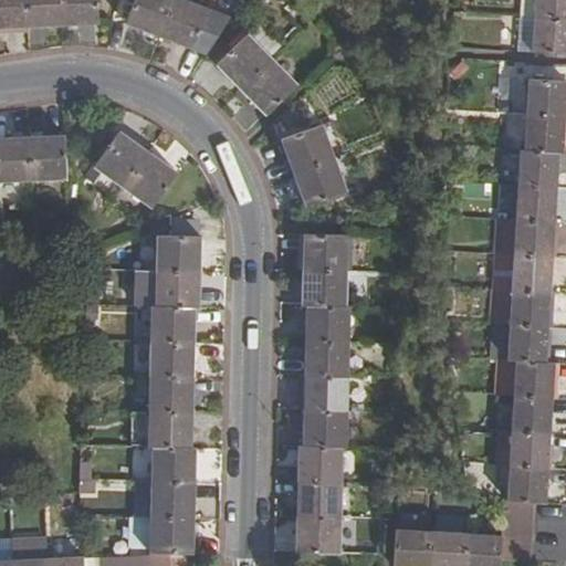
[(0,0),(0,29),(31,28),(29,0),(0,0)]
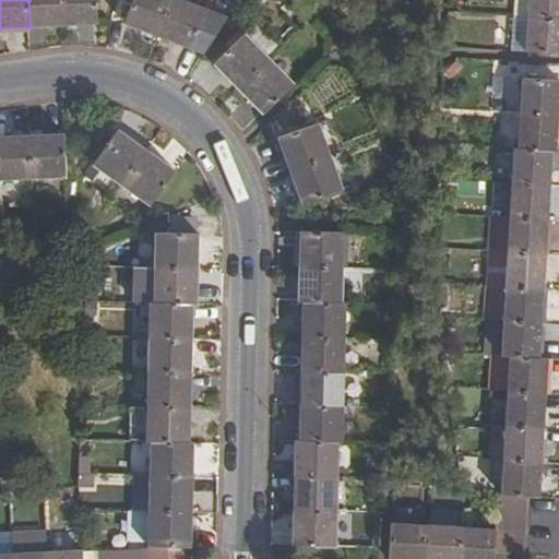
[(62,0),(28,0),(31,27),(63,26),(62,0)]
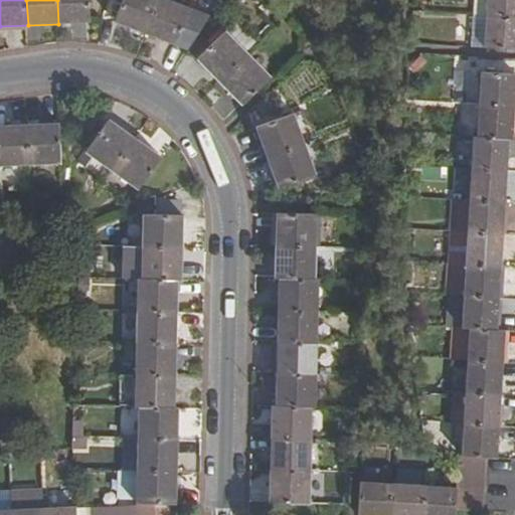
[(90,0),(57,0),(58,24),(92,22),(90,0)]
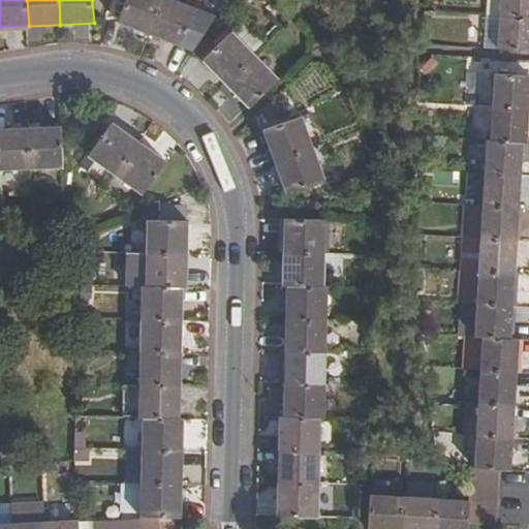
[(151,35),(163,0),(128,0),(120,23),(151,35)]
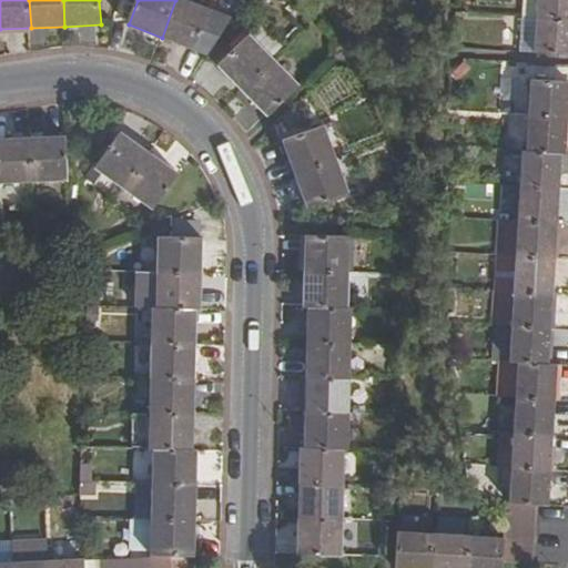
[(210,9),(185,0),(175,0),(162,38),(195,50),(209,54),(233,17),(210,9)]
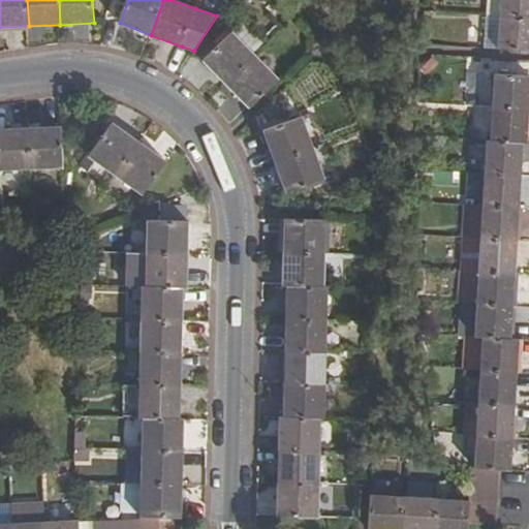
[(487,0),(487,17),(501,18),(501,0),(487,0)]
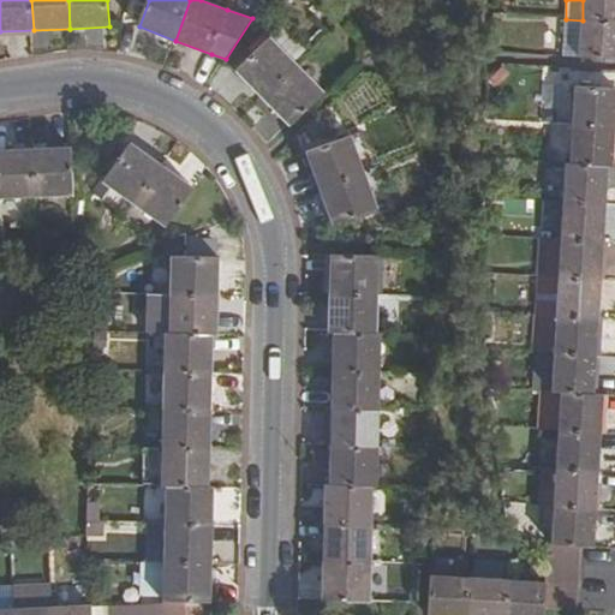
[(614,0),(583,0),(583,21),(614,22),(614,0)]
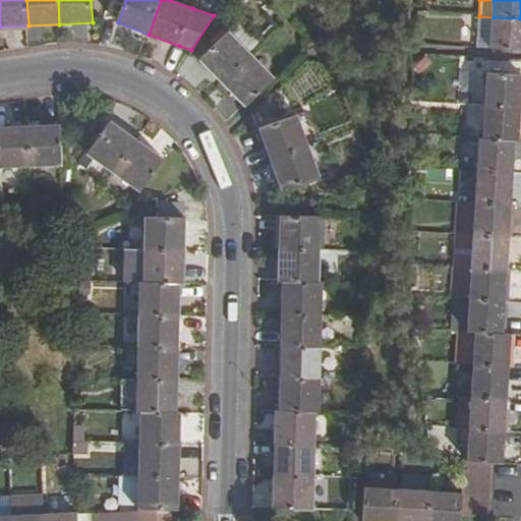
[(479,16),(477,48),(490,50),(494,17),(479,16)]
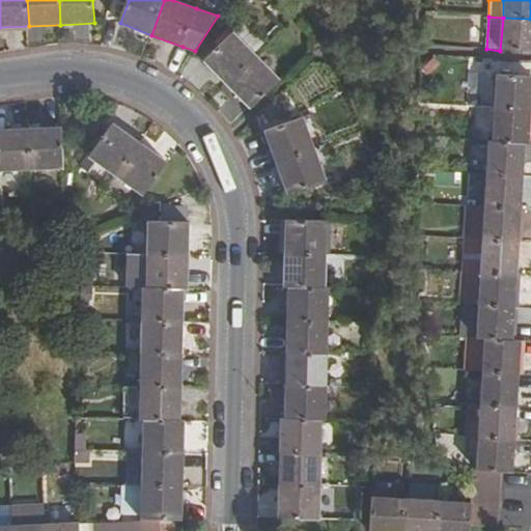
[(530,19),(503,18),(500,51),(530,52),(530,19)]
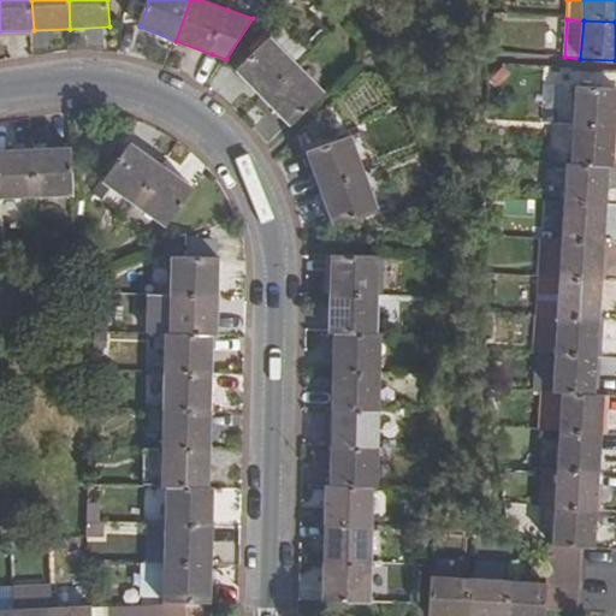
[(238,70),(265,99),(297,66),(271,39),(238,70)]
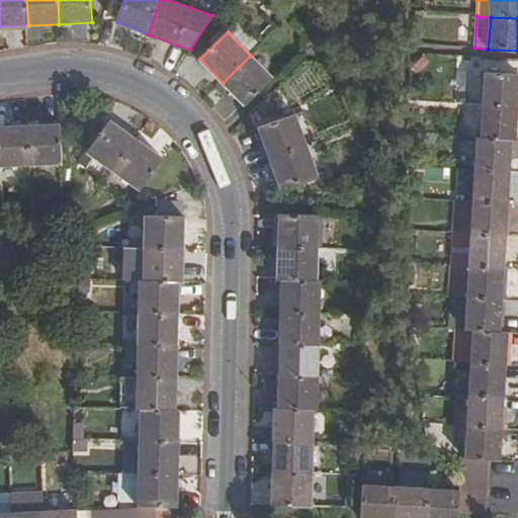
[(245,106),(273,79),(250,56),(223,83),(245,106)]
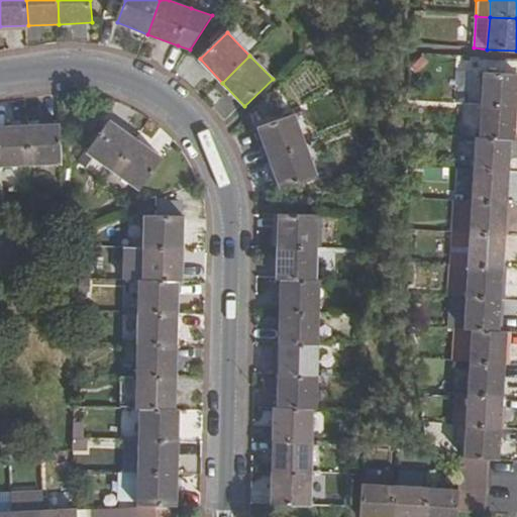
[(516,77),(483,76),(482,106),(516,108),(516,87),(516,77)]
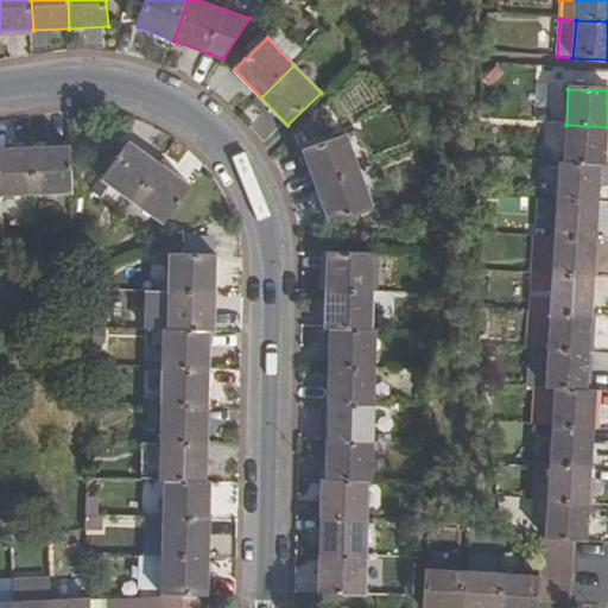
[(607,127),(567,125),(564,164),(600,165),(605,166),(607,127)]
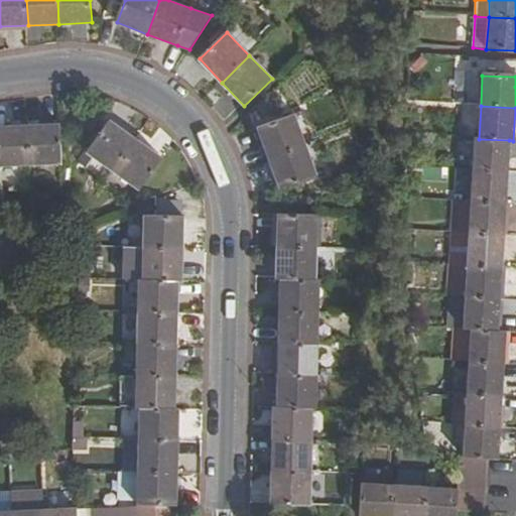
[(257,129),(268,159),(305,145),(294,115),(257,129)]
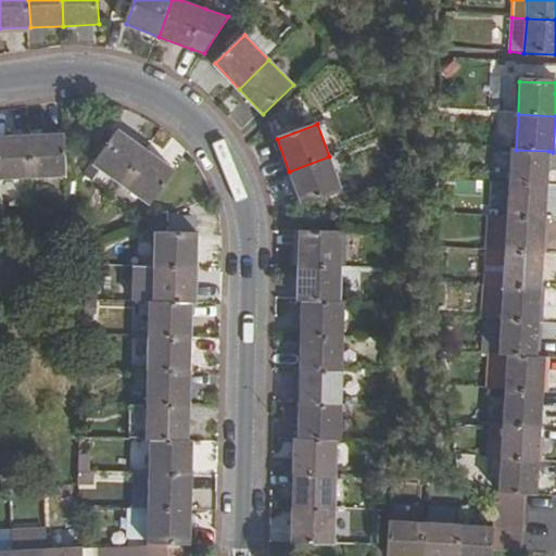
[(93,165),(123,185),(147,151),(118,129),(93,165)]
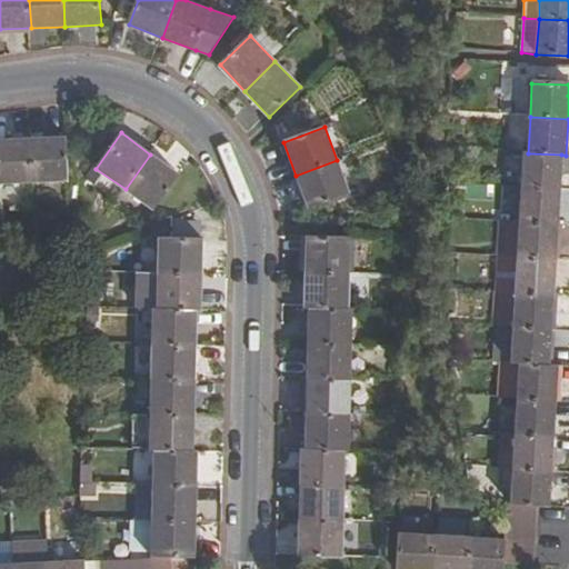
[(68,181),(66,137),(30,139),(32,182),(68,181)]
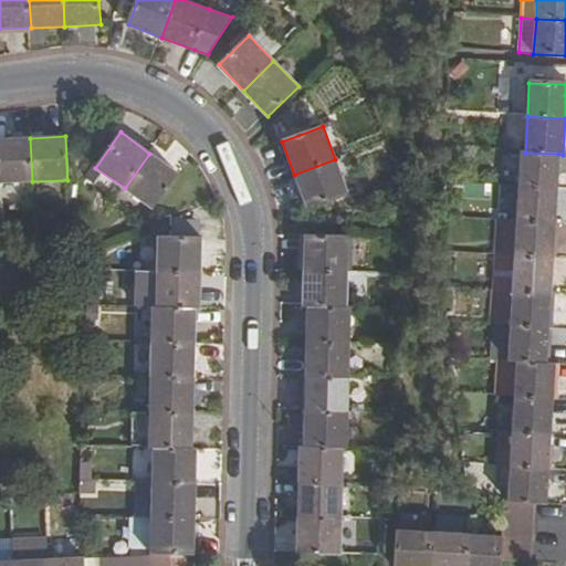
[(0,182),(32,181),(30,138),(0,138),(0,182)]
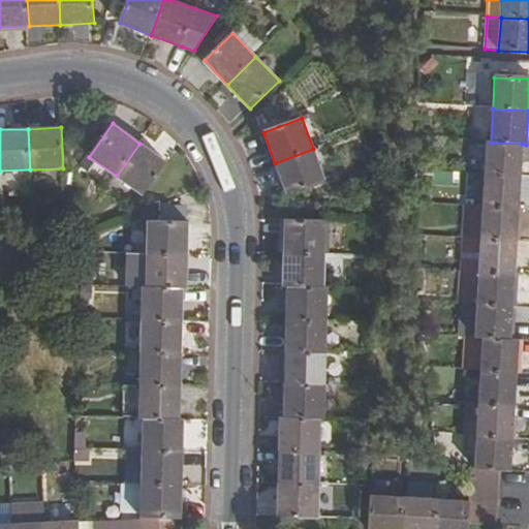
[(487,143),(485,176),(520,178),(522,144),(491,143),(487,143)]
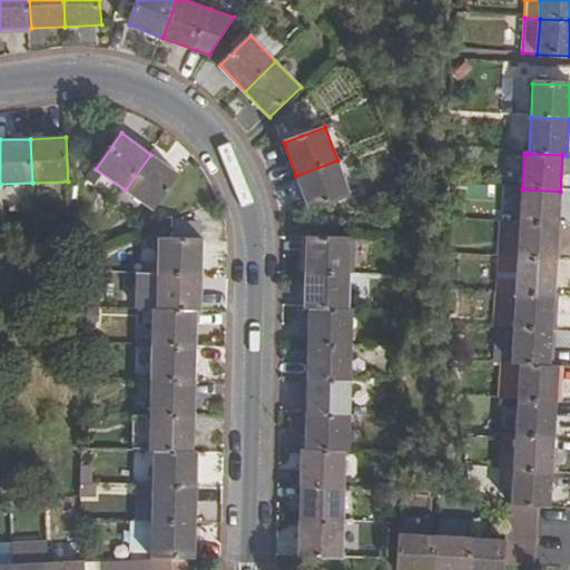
[(150,155),(126,189),(155,210),(179,175),(150,155)]
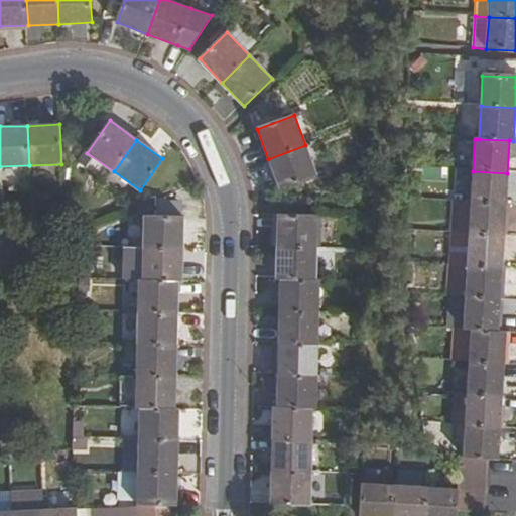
[(317,175),(305,145),(268,159),(280,189),(317,175)]
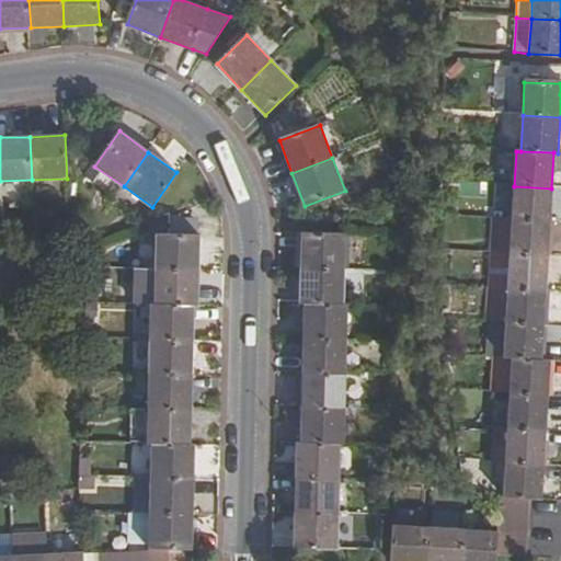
[(514,186),(512,219),(549,221),(551,189),(514,186)]
